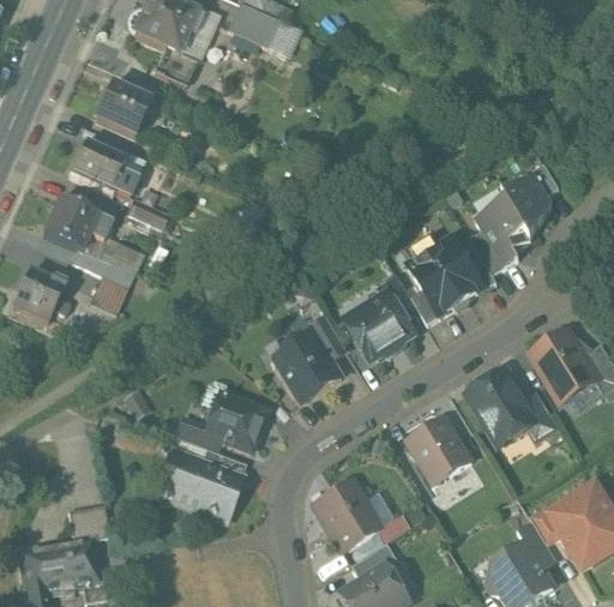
[(200,5),(190,0),(173,0),(173,1),(170,0),(148,0),(144,10),(137,11),(132,14),(128,20),(130,26),(133,32),(166,48),(155,72),(185,86),(196,61),(178,53),(200,5)]
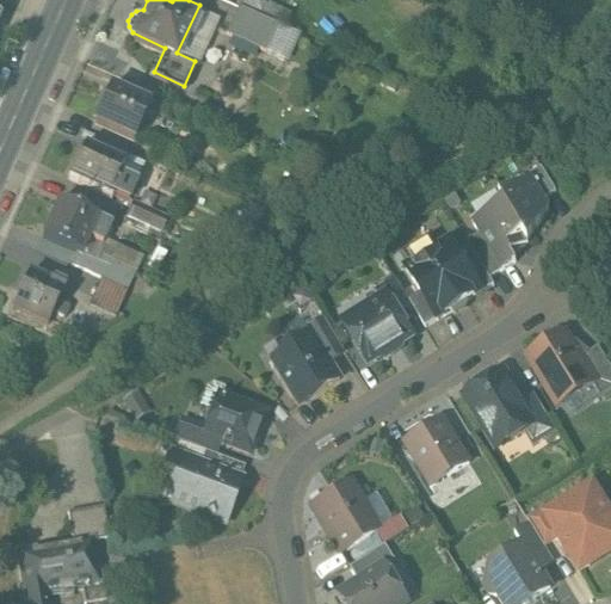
[(241,1),(239,0),(214,0),(211,6),(259,28),(266,12),(263,11),(241,1)]
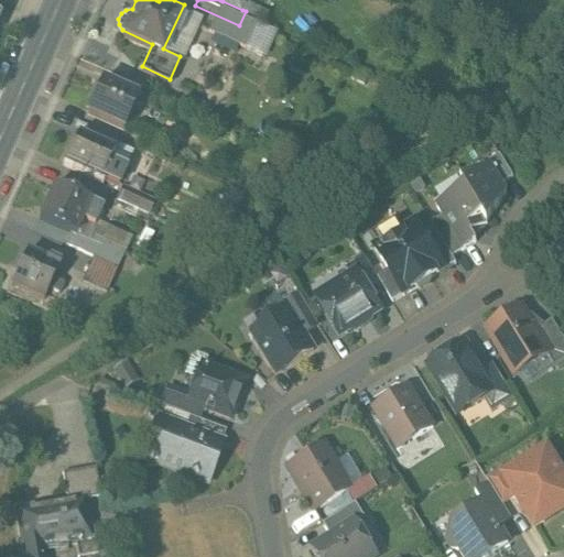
[(223,0),(223,1),(242,10),(247,0),(223,0)]
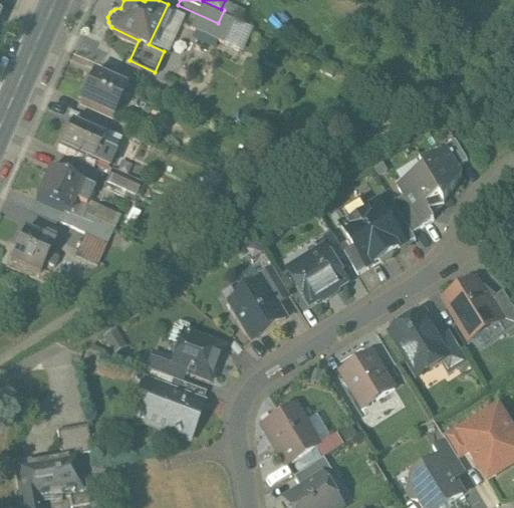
[(337,62),(326,57),(322,66),(333,71),(337,62)]
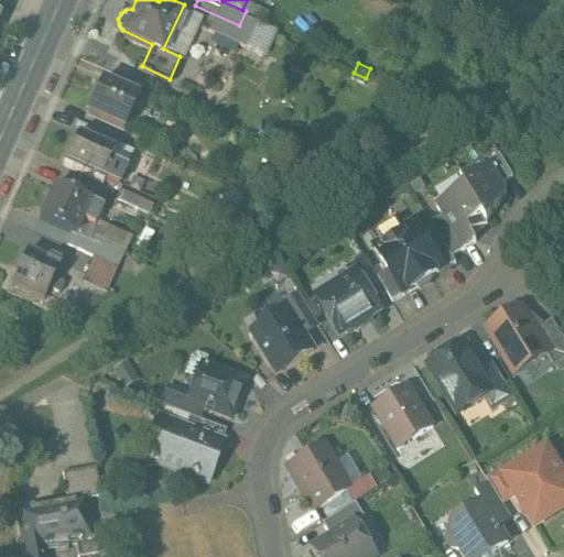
[(142,87),(119,76),(117,83),(101,76),(94,94),(91,93),(86,105),(88,106),(87,108),(125,126),(142,87)]
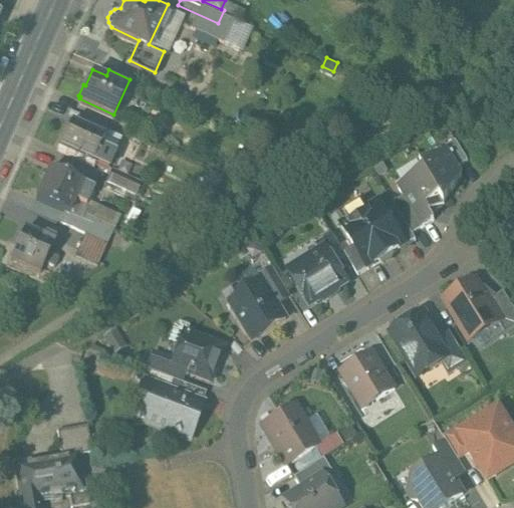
[(106,125),(88,117),(85,124),(71,117),(59,143),(92,158),(106,125)]
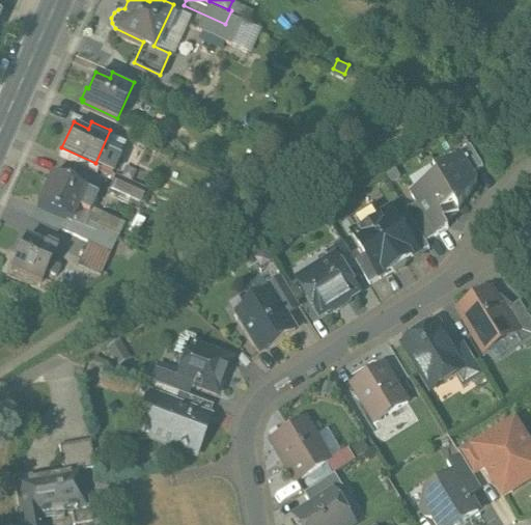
[(470,140),(459,146),(462,149),(473,167),(483,161),(470,140)]
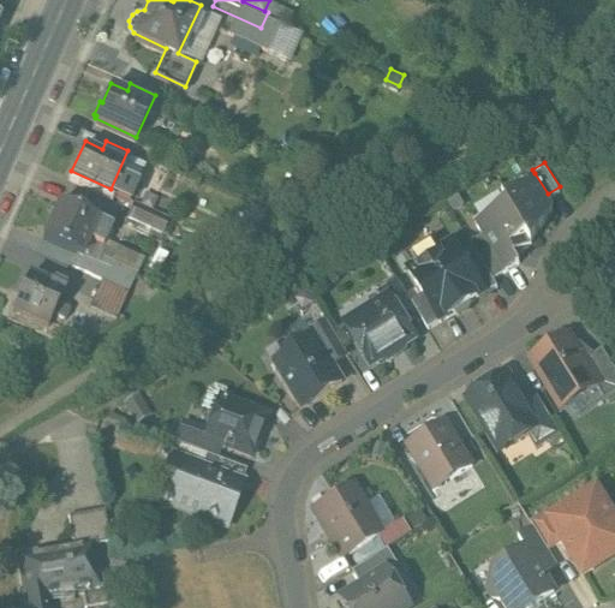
[(506,198),(475,218),(483,230),(506,266),(519,257),(514,250),(532,239),(532,238),(553,203),(548,194),(535,173),(502,194),(506,198)]
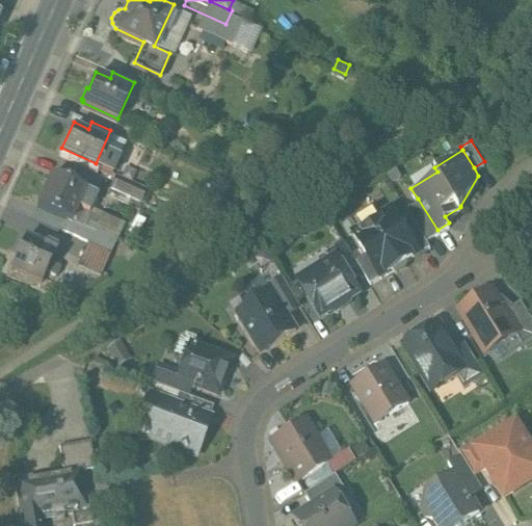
[(73,181),(51,171),(36,202),(71,217),(87,182),(75,177),(73,181)]
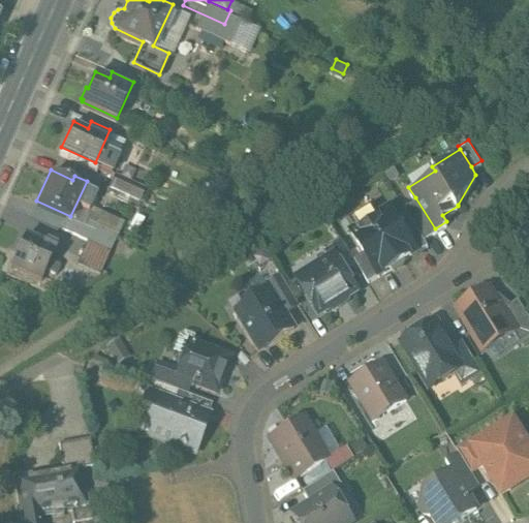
[(435,228),(415,197),(404,204),(413,219),(424,236),(435,228)]
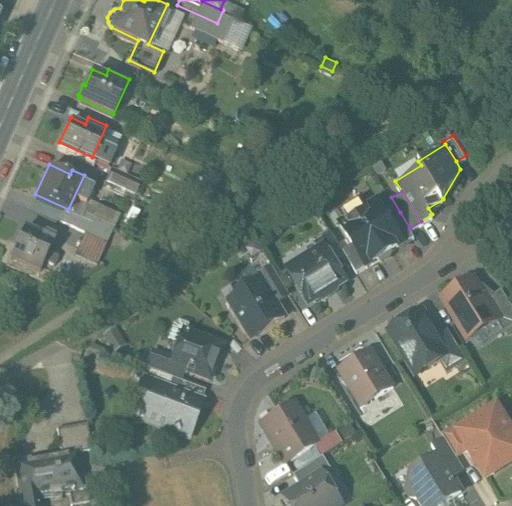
[(390,218),(377,196),(365,204),(360,196),(342,208),(346,215),(339,219),(352,241),(366,262),(366,261),(377,255),(378,256),(392,247),(391,246),(402,240),(403,239),(390,218)]
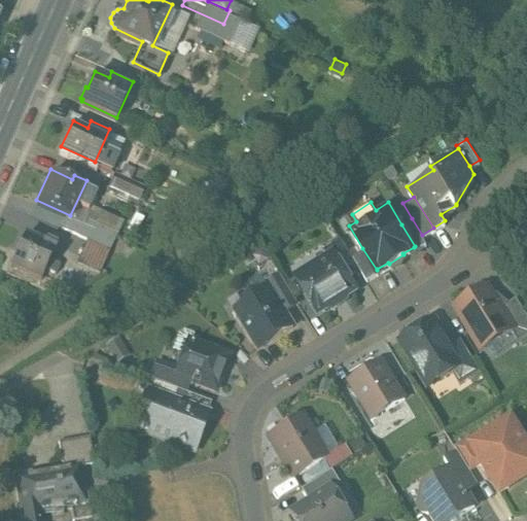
[(422,235),(412,218),(401,224),(415,246),(414,247),(415,248),(426,241),(422,235)]
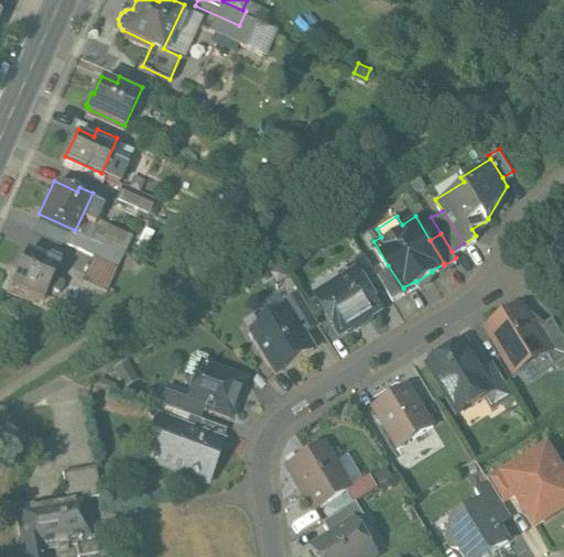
[(46,257),(26,248),(25,250),(22,249),(17,262),(19,263),(12,280),(44,294),(61,258),(49,251),(46,257)]
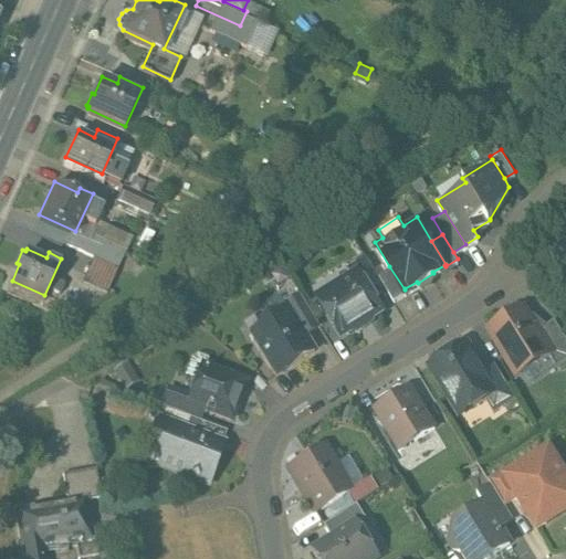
[(378,273),(366,253),(348,264),(353,272),(358,269),(373,292),(386,284),(378,273)]
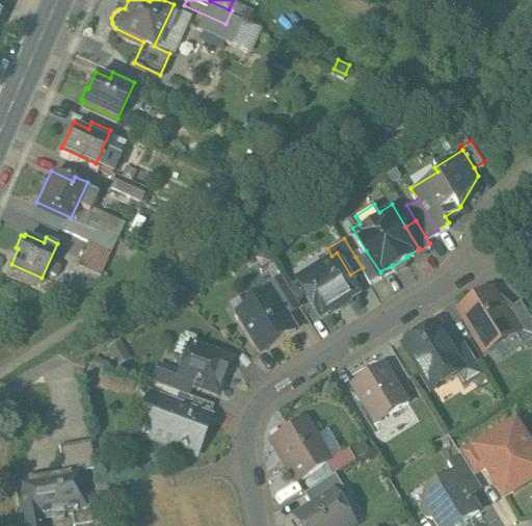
[(380,272),(366,251),(355,257),(363,267),(370,280),(381,273),(380,271),(380,272)]
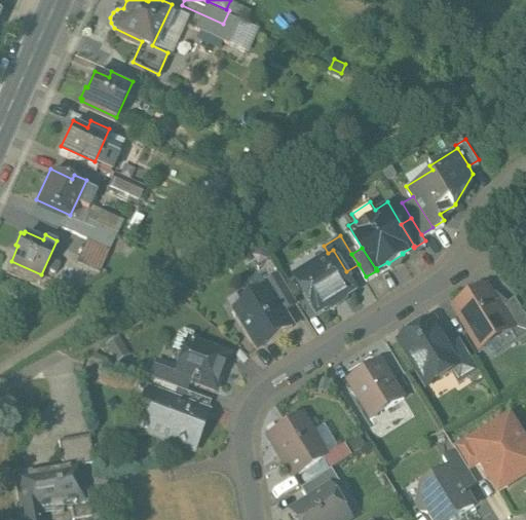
[(328,253),(296,272),(316,306),(354,284),(346,271),(333,250),(328,253)]
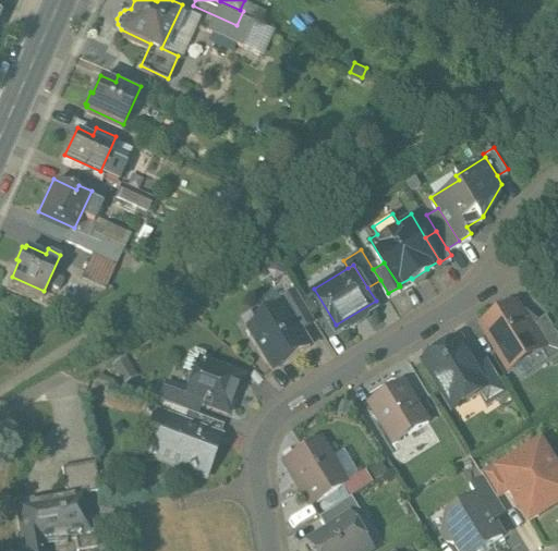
[(314,316),(298,288),(281,296),(284,301),(300,325),(314,316)]
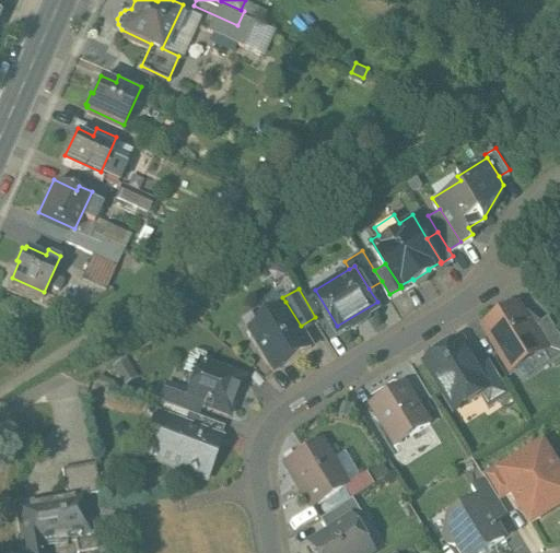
[(532,322),(517,301),(483,321),(511,365),(545,344),(532,322)]
